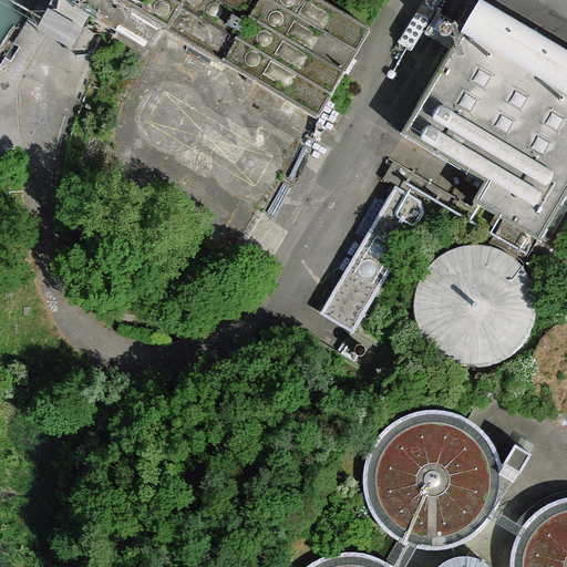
[(107,0),(164,32),(321,124),(373,33),(315,0),(107,0)]
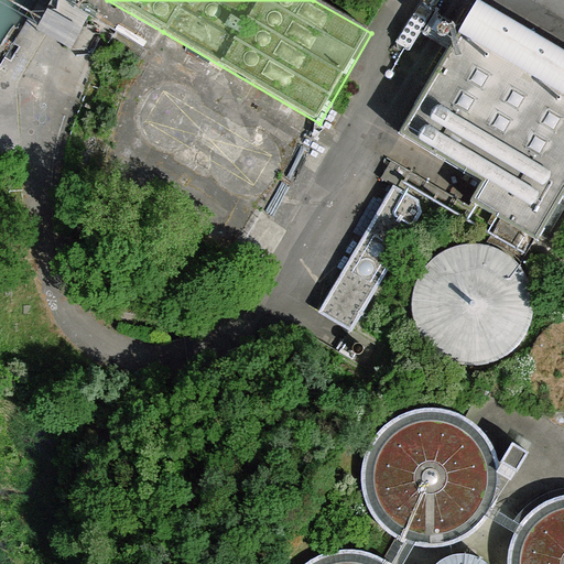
[(563,194),(563,49),(480,0),(468,0),(396,127),(479,175),(466,197),(470,199),(467,204),(388,159),(380,177),(391,184),(392,184),(398,179),(463,216),(525,253),(533,237),(538,240),(563,194)]
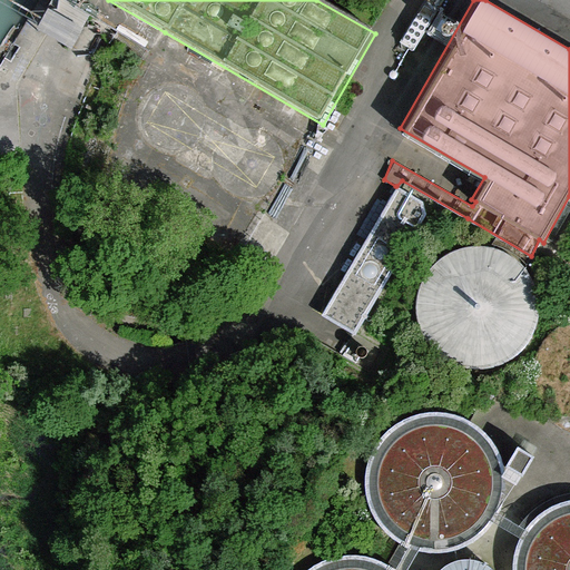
[(62,48),(52,78),(81,88),(91,59),(62,48)]
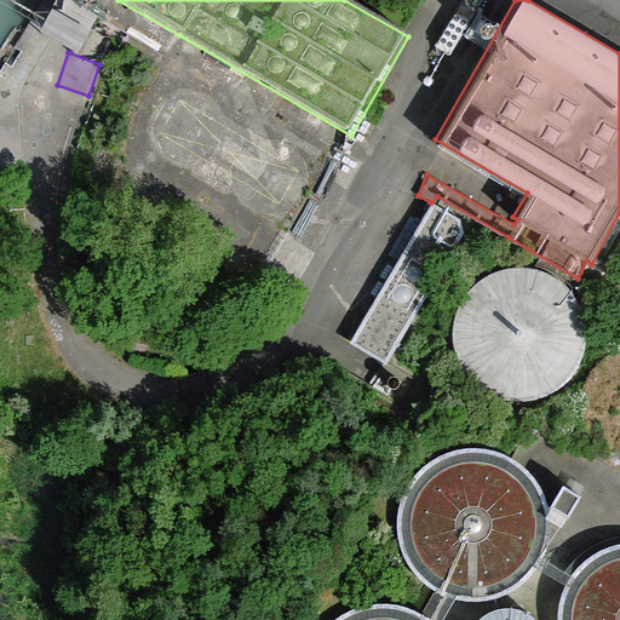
[(352,334),(348,342),(383,363),(463,231),(458,217),(431,202),(430,202),(352,334)]
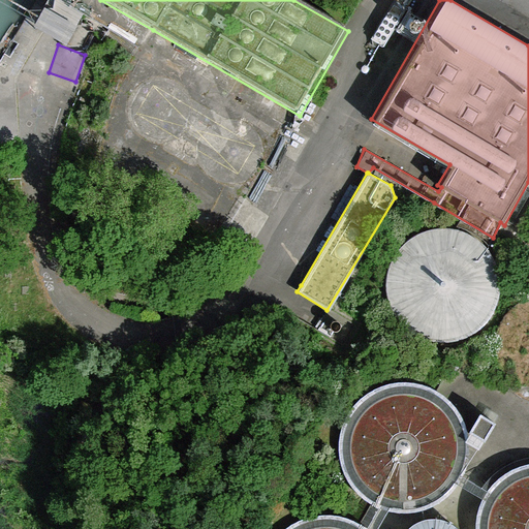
[(456,229),(439,227),(426,229),(412,236),(400,246),(392,256),(385,273),(384,288),(389,305),(397,319),(407,331),(422,338),(437,341),(449,341),(464,337),(478,328),(490,315),(496,302),(499,286),(497,270),(492,257),(484,246),(472,237),(456,229)]
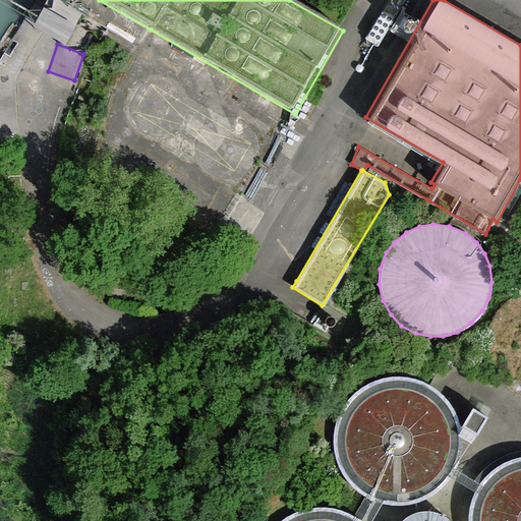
[(437,388),(417,378),(401,374),(384,375),(366,383),(355,391),(346,401),(338,414),(334,430),(334,446),(337,460),(343,473),(350,483),(363,494),(381,501),(397,504),(413,502),(428,496),(441,486),(452,473),(459,459),(462,444),(461,427),(456,413),(449,400),(437,388)]
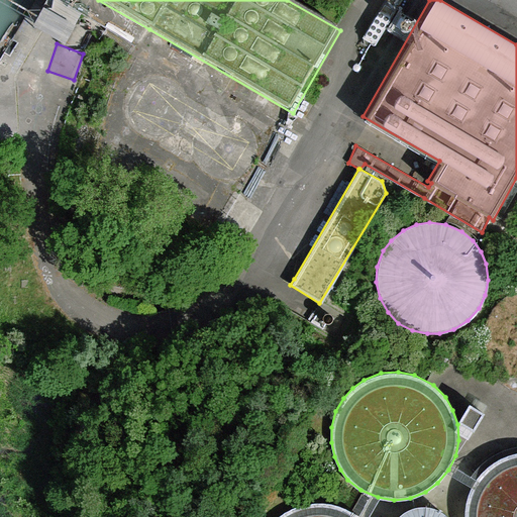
[(459,424),(474,433),(485,415),(470,407),(459,424)]
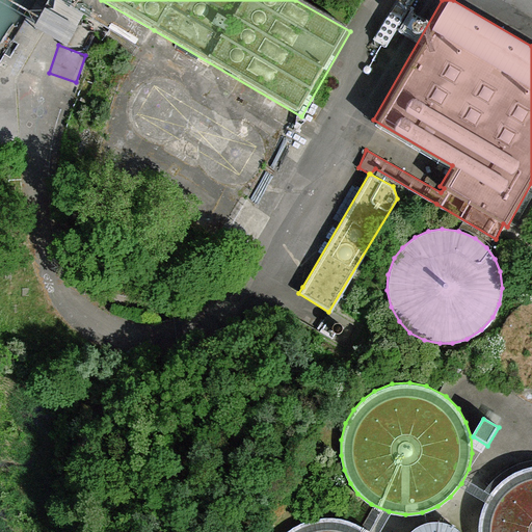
[(531,531),(531,461),(531,462),(514,469),(503,477),(493,487),(485,501),(481,517),(480,531),(531,531)]
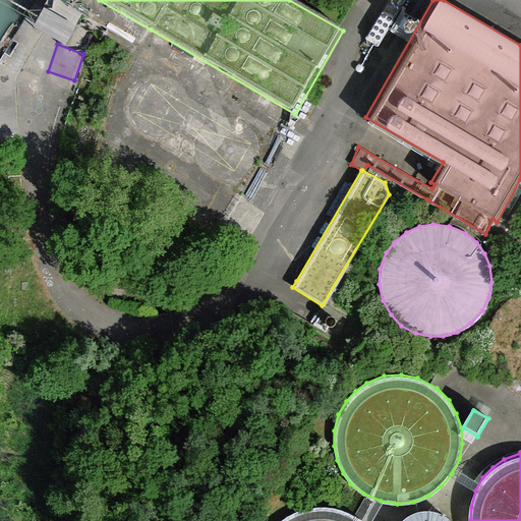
[(363,520),(360,517),(341,508),(325,505),(306,506),(289,512),(278,520),(277,520),(363,520)]
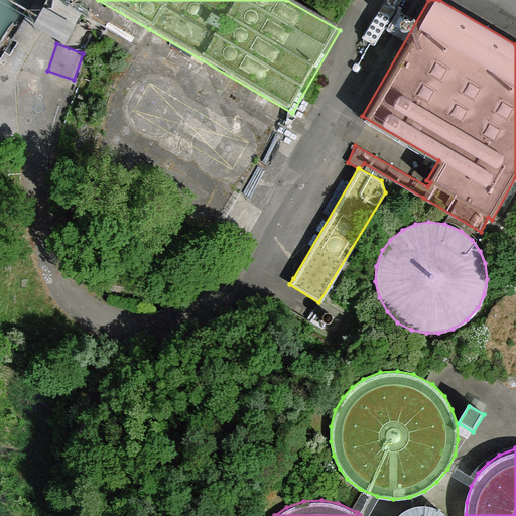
[(428,502),(414,502),(401,509),(394,515),(450,515),(450,514),(440,506),(428,502)]
